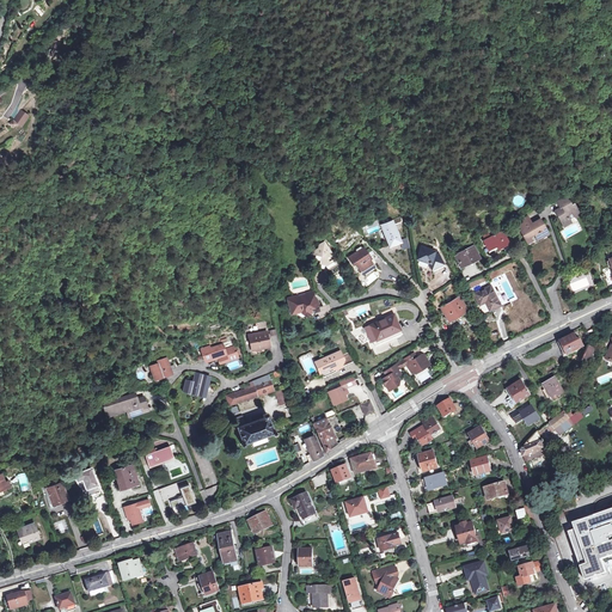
[(567,195),(557,201),(561,207),(563,207),(565,212),(558,215),(563,226),(571,221),(569,218),(574,214),(575,216),(580,214),(575,203),(569,206),(568,203),(570,202),(567,195)]
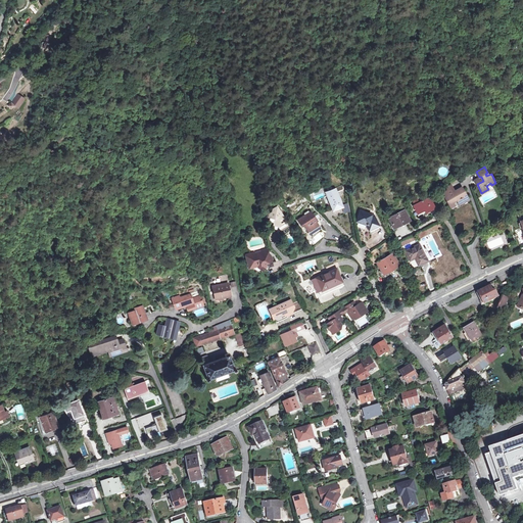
[(444,196),(448,204),(457,200),(458,202),(462,200),(463,202),(469,199),(462,187),(454,191),(449,185),(442,189),(445,195),(444,196)]
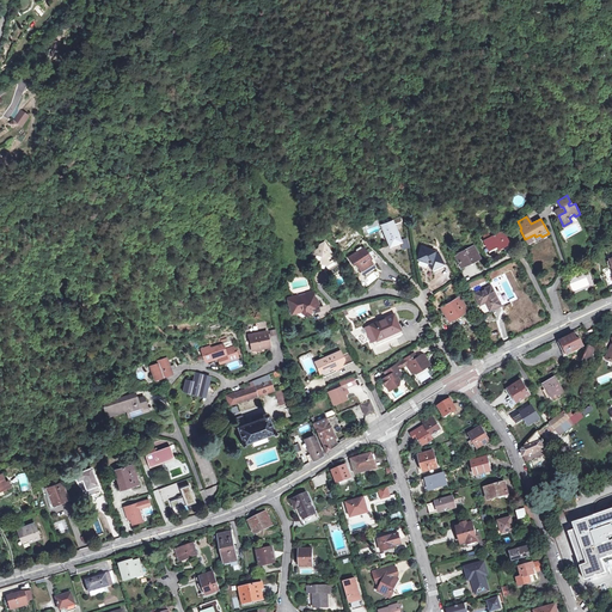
[(380,225),(387,244),(392,243),(390,237),(398,233),(393,220),(380,225)]
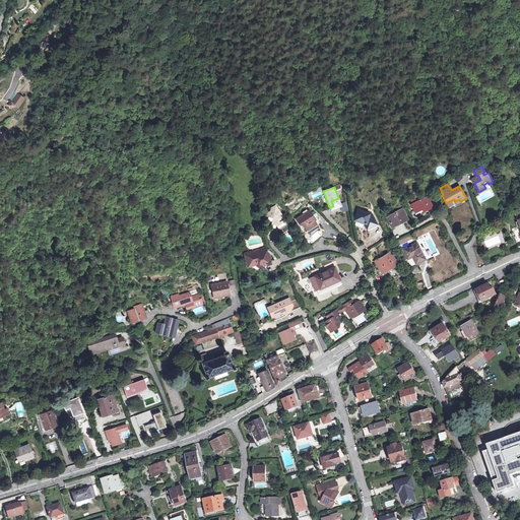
[(411,204),(416,213),(432,205),(427,196),(411,204)]
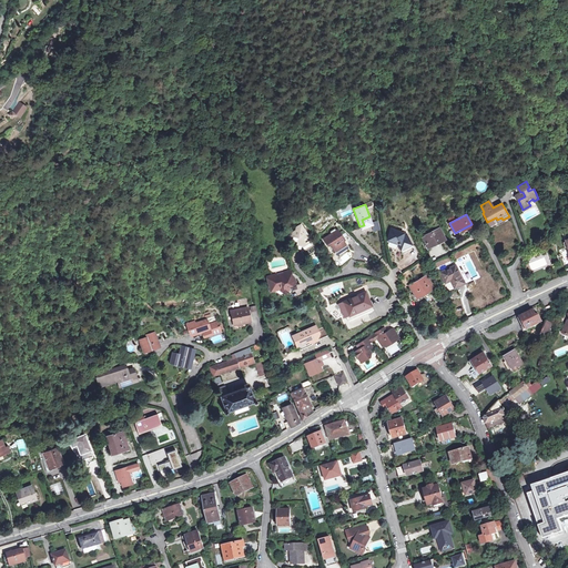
[(364,225),(359,226),(361,230),(373,225),(369,216),(362,220),(364,225)]
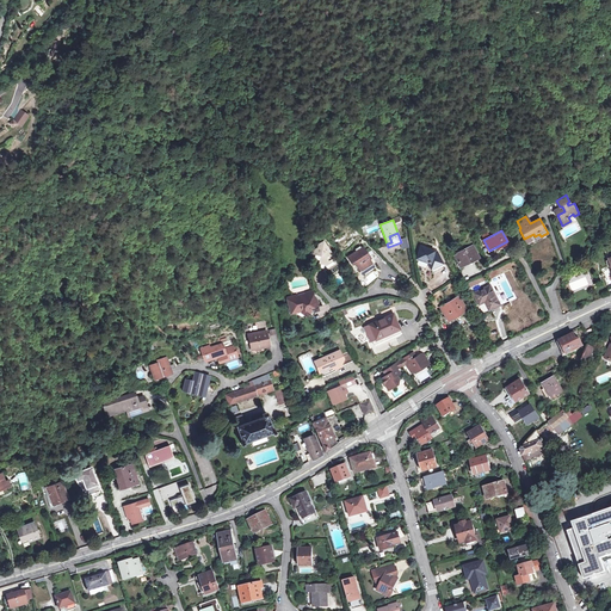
[(310,254),(319,257),(318,264),(323,265),(325,269),(323,272),(327,277),(341,270),(323,241),(318,245),(316,247),(312,251),(310,254)]
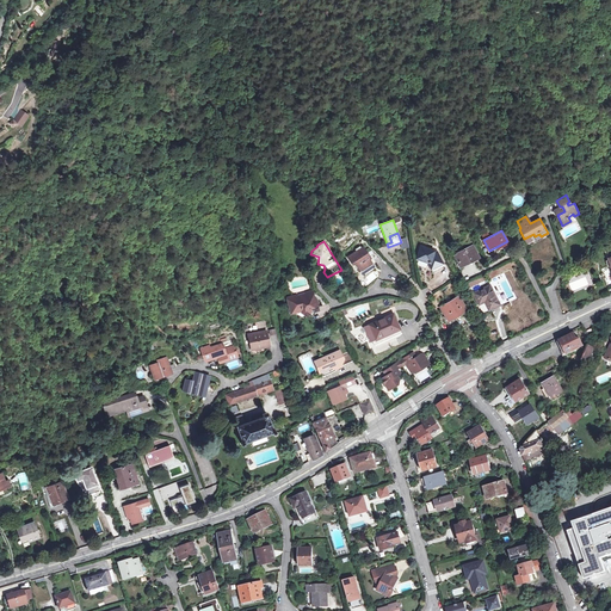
[(457,257),(461,265),(479,257),(474,246),(461,252),(462,254),(457,257)]
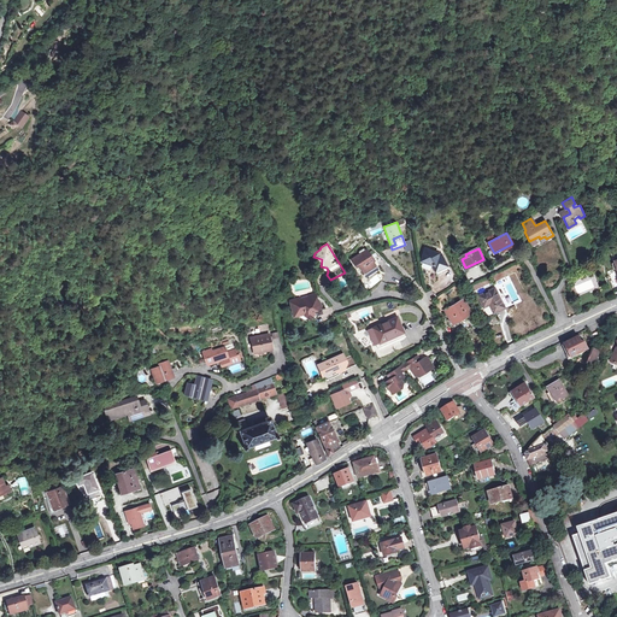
[(438,275),(448,270),(442,254),(425,250),(422,260),(433,264),(438,275)]
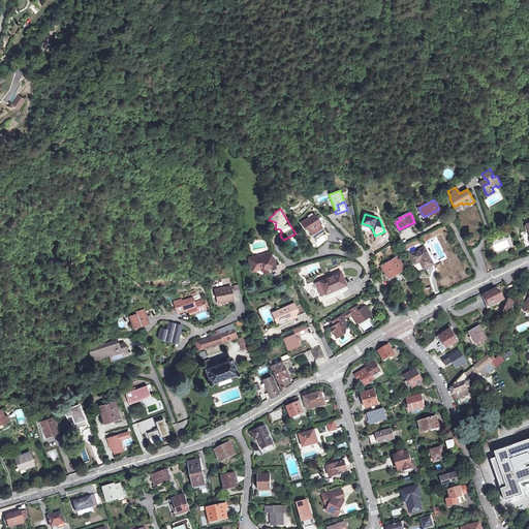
[(316,220),(317,219),(314,215),(301,223),(305,229),(307,227),(309,230),(310,229),(313,235),(315,238),(323,232),(319,224),(316,220)]
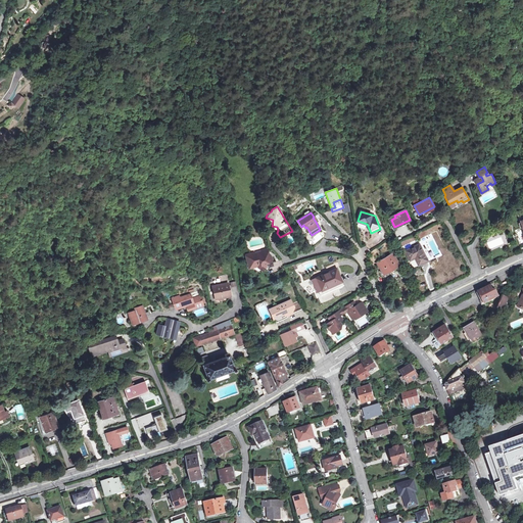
[(504,233),(485,240),(489,251),(508,244),(504,233)]
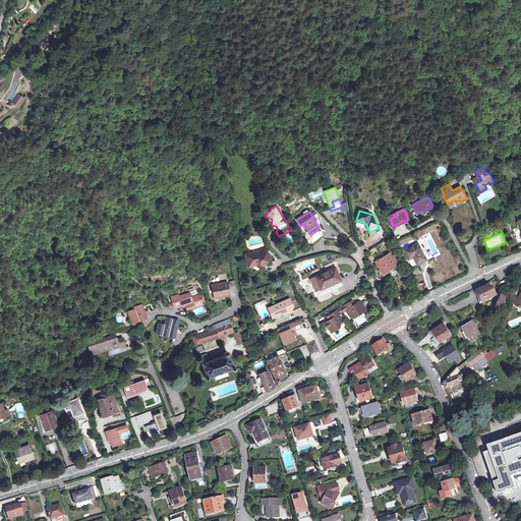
[(413,257),(417,265),(426,259),(418,243),(404,250),(408,259),(413,257)]
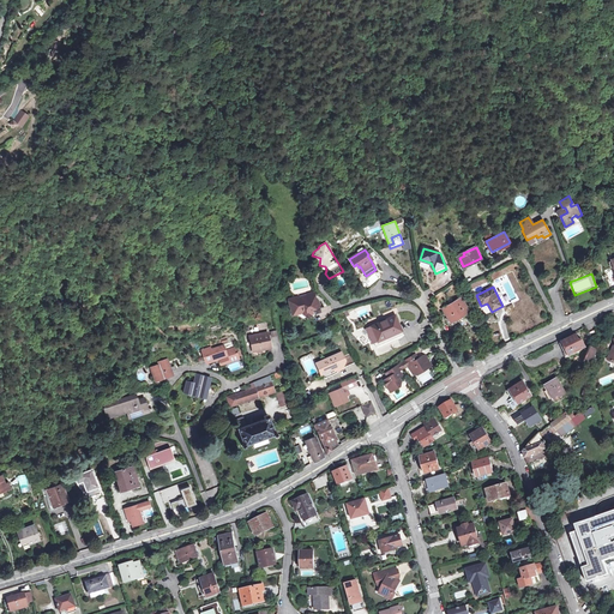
[(300,315),(304,318),(307,318),(312,308),(314,309),(317,307),(315,304),(311,300),(309,298),(311,298),(311,294),(305,296),(305,298),(295,299),(286,301),(289,317),(300,314),(300,315)]
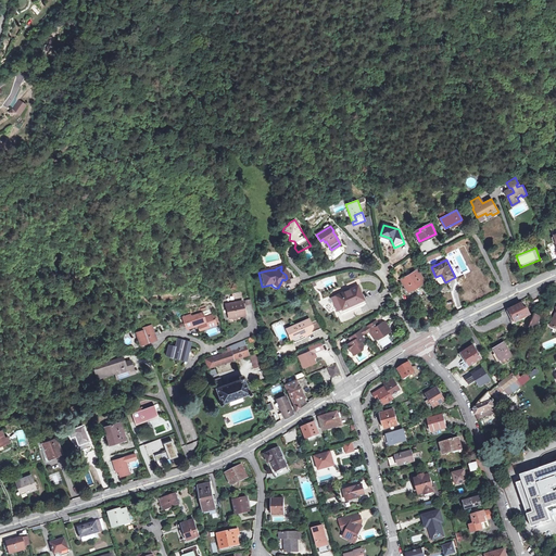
[(419,279),(421,278),(417,270),(402,279),(405,287),(403,289),(406,295),(408,295),(422,288),(421,285),(419,279)]
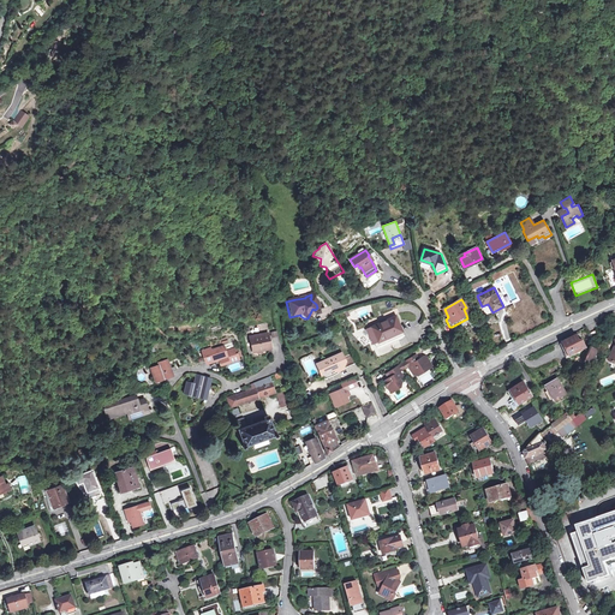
[(368,339),(371,336),(376,346),(404,334),(395,316),(370,327),(372,333),(366,335),(368,339)]
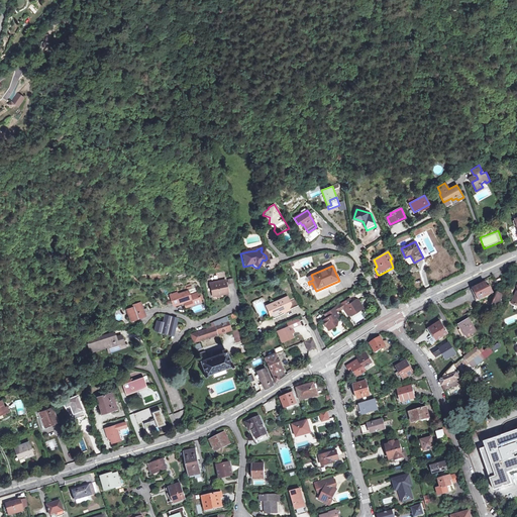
[(226,278),(210,281),(213,293),(228,290),(226,278)]
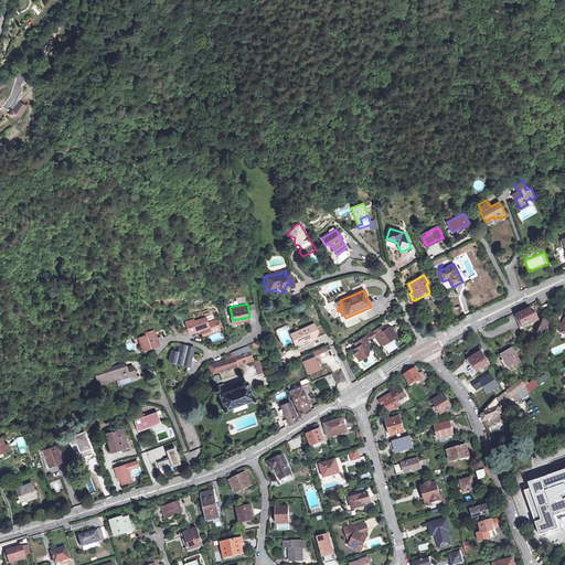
[(521,321),(525,328),(541,319),(536,312),(534,315),(531,309),(519,315),(520,316),(516,317),(520,322),(521,321)]
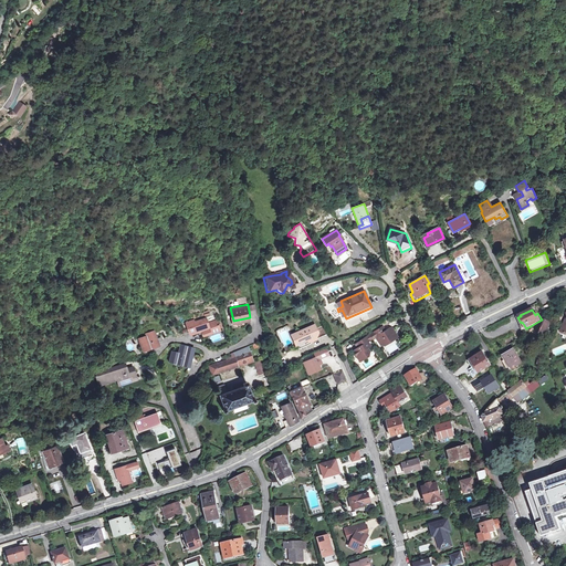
[(186,322),(190,334),(201,329),(202,333),(211,329),(210,327),(219,324),(215,313),(195,321),(194,318),(186,322)]
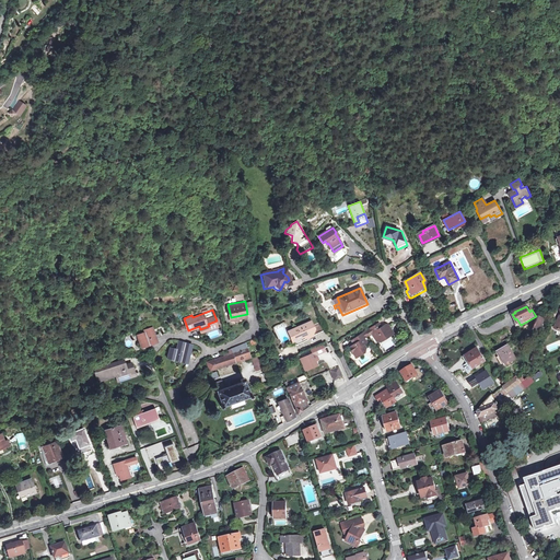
[(546,318),(540,316),(534,330),(535,331),(536,330),(539,331),(546,318)]
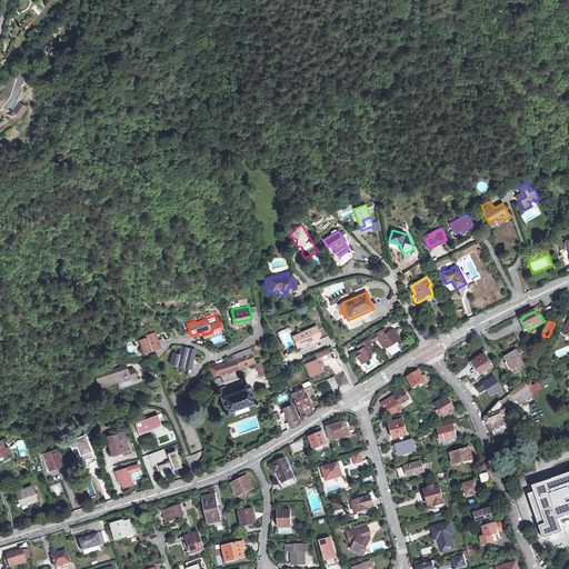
[(212,331),(203,335),(205,337),(221,331),(220,326),(211,329),(212,331)]
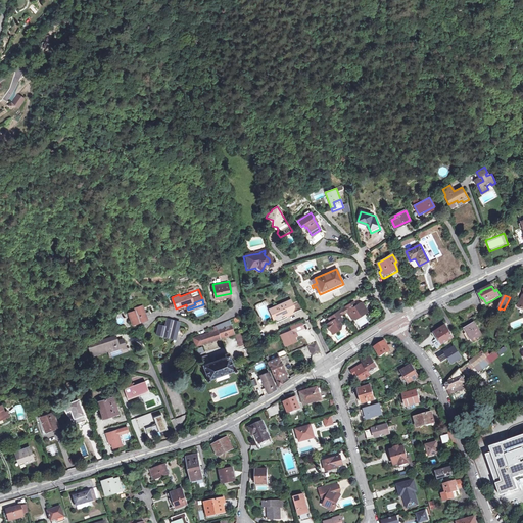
[(277,305),(278,307),(275,308),(274,307),(269,310),(275,323),(283,319),(282,317),(295,312),(290,300),(277,305)]
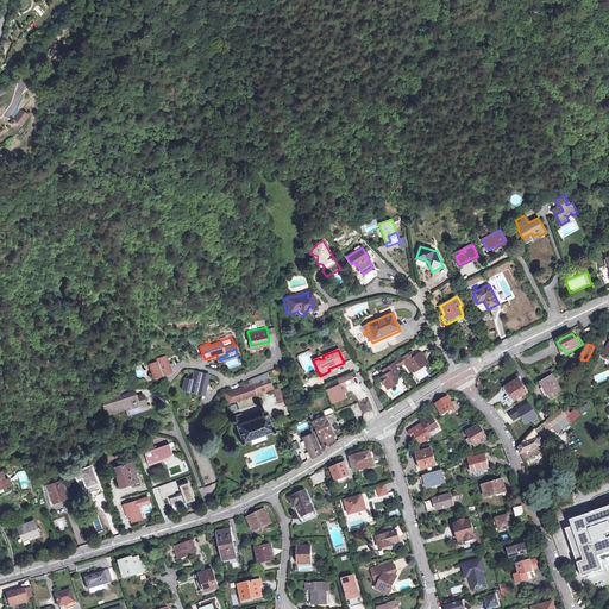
[(409,352),(384,368),(388,372),(385,374),(380,377),(384,383),(393,384),(397,382),(397,377),(395,374),(399,371),(396,366),(405,362),(409,369),(414,370),(422,364),(421,362),(426,358),(421,352),(419,352),(414,355),(413,356),(409,352)]
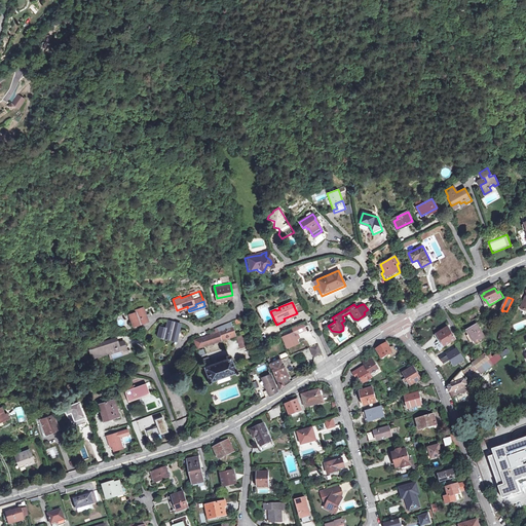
[(137,310),(129,312),(134,326),(148,321),(147,315),(151,314),(150,311),(146,312),(144,308),(143,306),(136,308),(137,310)]
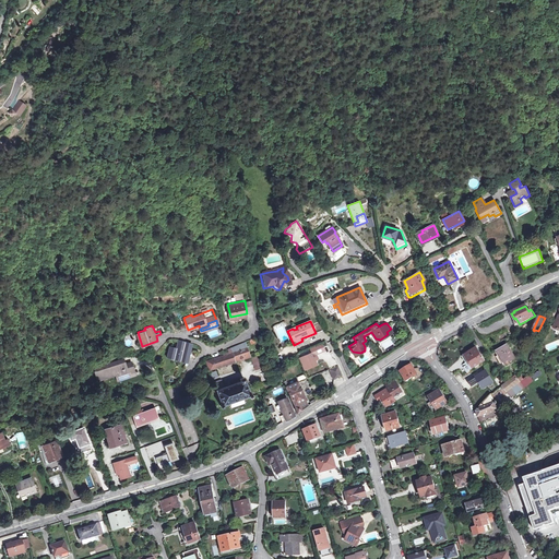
[(177,348),(170,346),(168,356),(175,357),(175,358),(181,360),(182,357),(189,359),(189,357),(195,359),(198,355),(199,351),(191,348),(189,348),(190,342),(179,340),(177,348)]
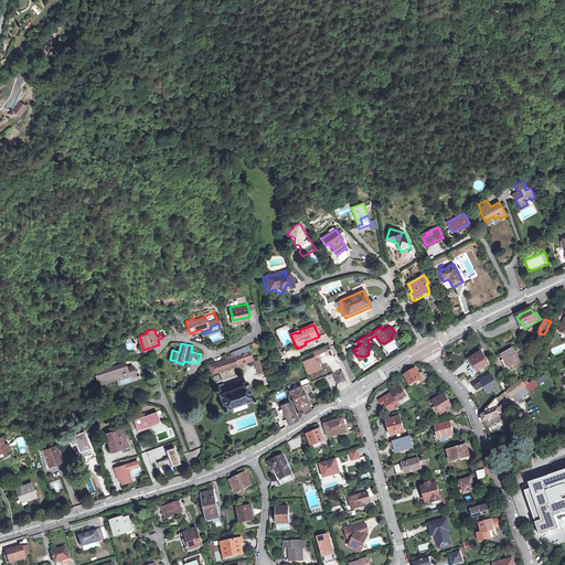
[(226,354),(227,356),(210,363),(213,372),(252,359),(247,344),(231,351),(232,353),(226,354)]
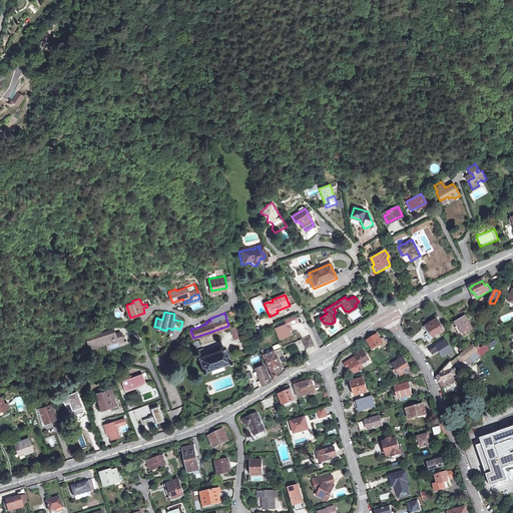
[(466,316),(457,321),(465,335),(473,329),(466,316)]
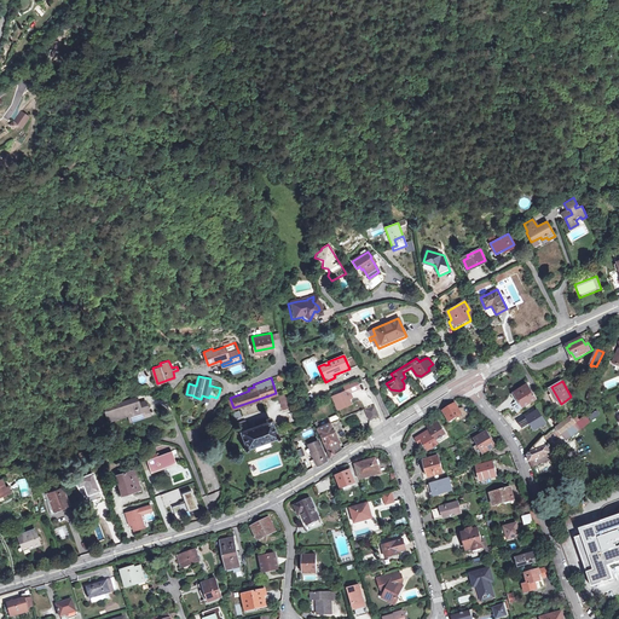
[(520,410),(537,399),(527,385),(512,395),(520,410)]
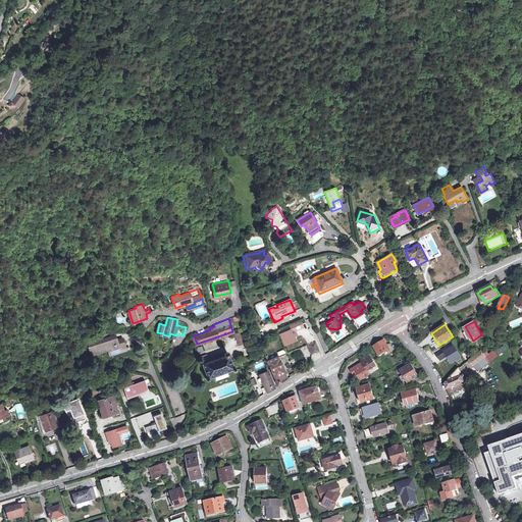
[(473,341),(465,326),(463,327),(471,342),(473,341)]
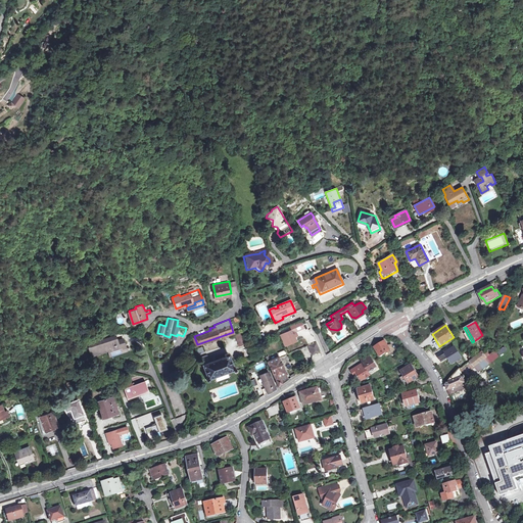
[(238,346),(245,344),(242,332),(235,334),(238,346)]
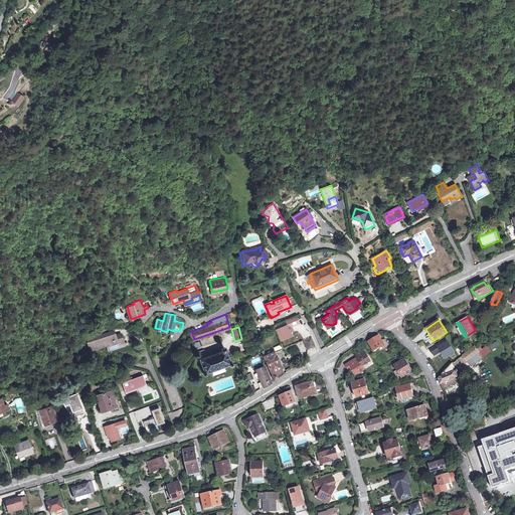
[(90,340),(91,340),(92,349),(110,345),(111,351),(127,348),(125,338),(119,339),(118,332),(90,337),(91,339),(90,339),(90,340)]
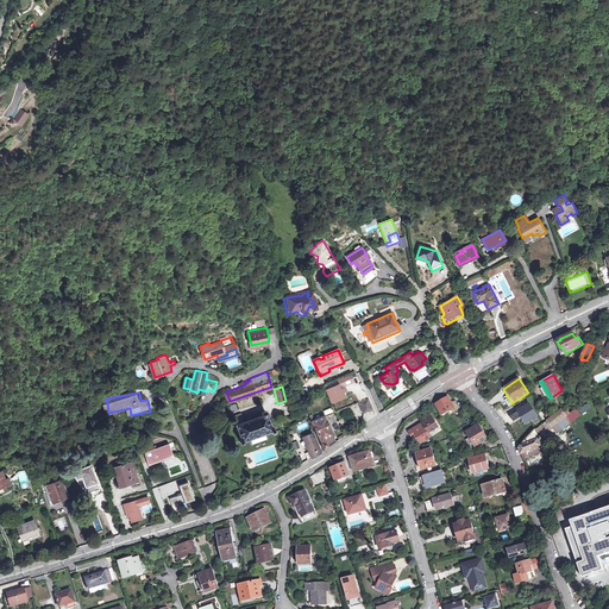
[(450,396),(437,403),(444,414),(456,407),(450,396)]
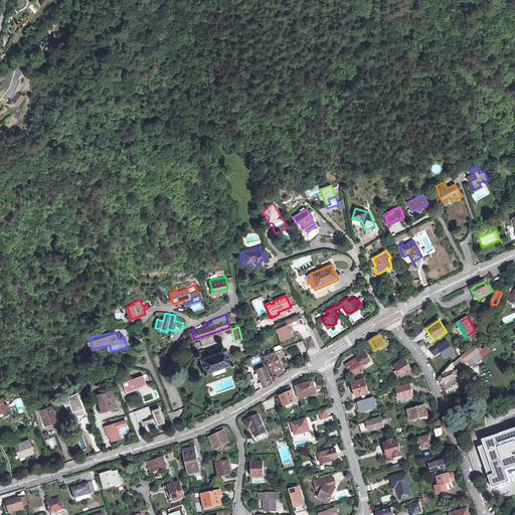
[(311,337),(302,340),(304,345),(306,349),(314,345),(311,337)]
